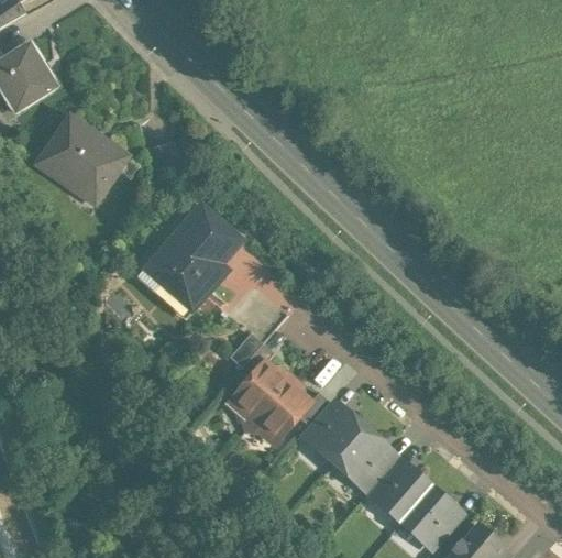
[(0,0),(0,10),(19,0),(0,0)]
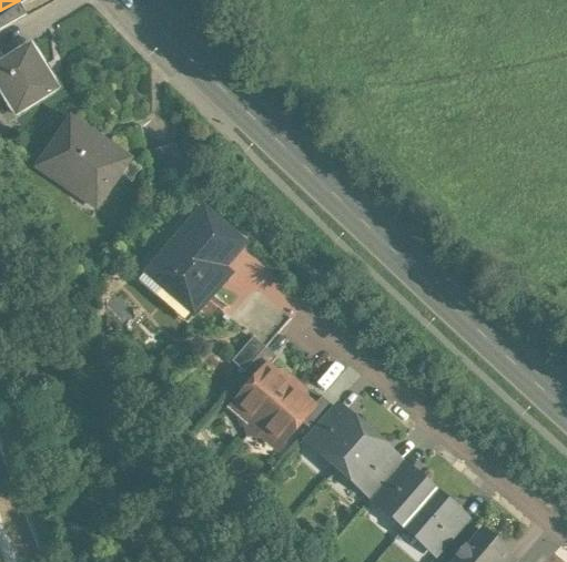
[(19,0),(0,10),(0,24),(27,10),(21,0),(19,0)]
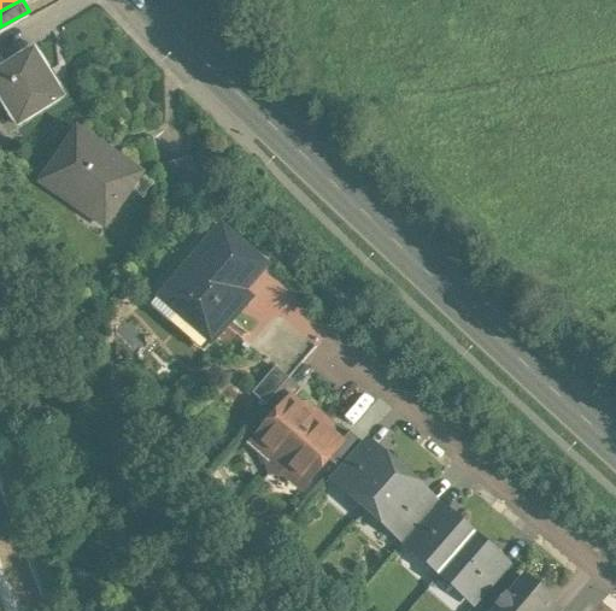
[(6,62),(0,65),(0,93),(18,123),(62,95),(46,69),(48,68),(34,45),(6,62)]
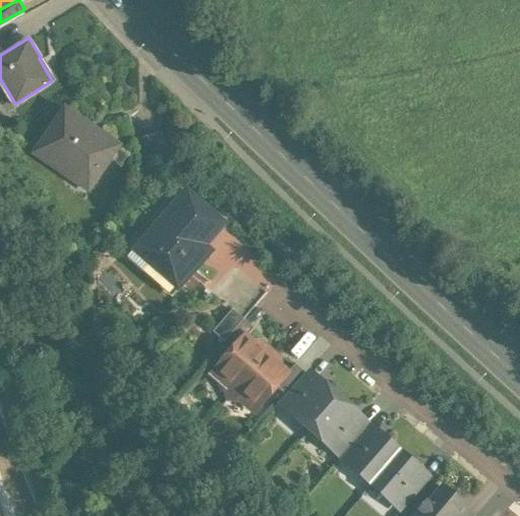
[(119,145),(65,108),(38,148),(92,185),(119,145)]
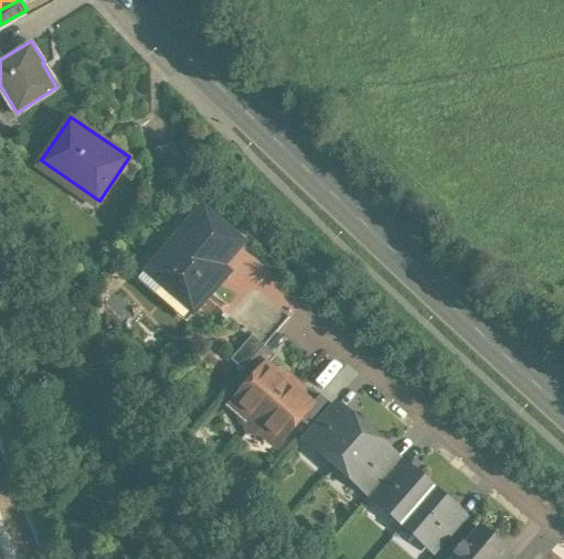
[(244,242),(202,205),(138,278),(140,280),(140,279),(156,293),(185,321),(193,312),(230,271),(223,266),(244,242)]
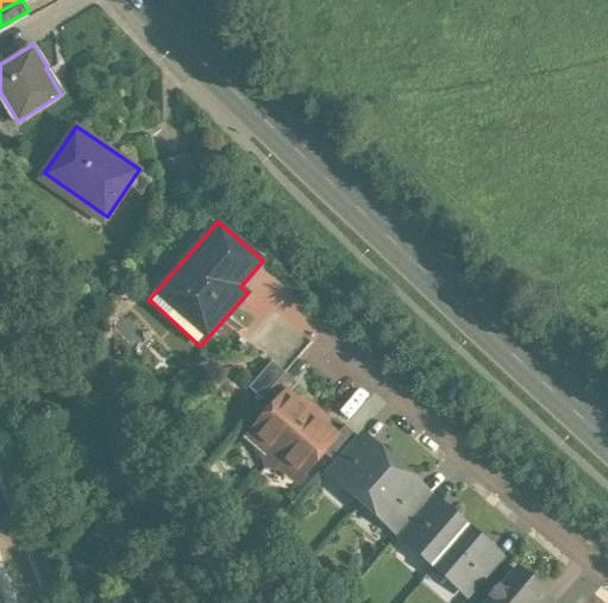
[(271,360),(249,388),(263,399),(286,372),(271,360)]
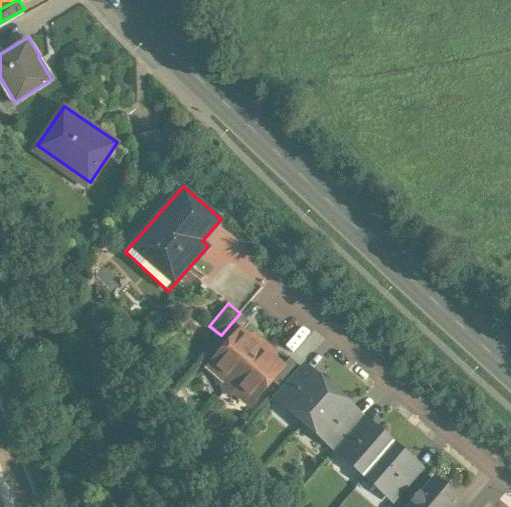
[(240,313),(221,335),(230,343),(241,330),(242,331),(250,322),(240,313)]
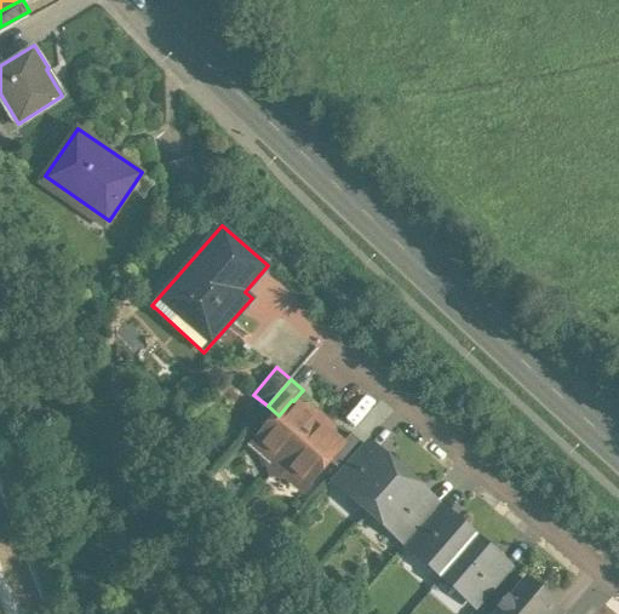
[(293,401),(292,400),(279,415),(257,440),(264,446),(274,474),(317,422),(293,401)]
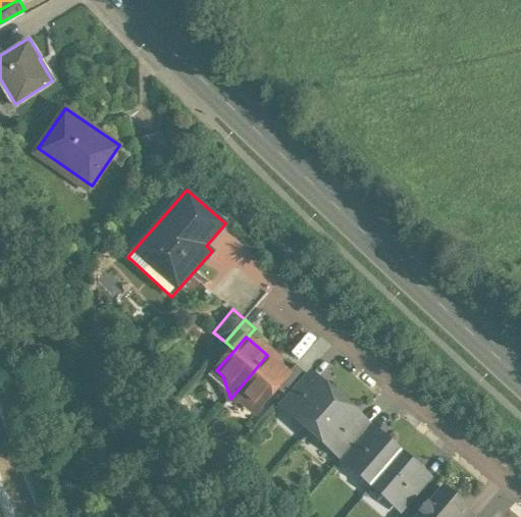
[(267,355),(230,399),(254,403),(259,408),(277,388),(289,374),(288,373),(267,355)]
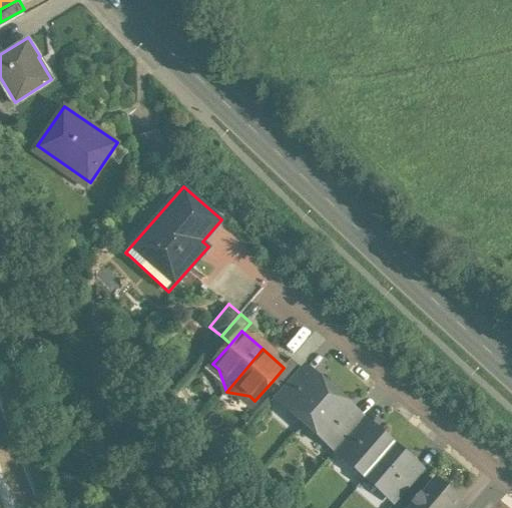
[(291,358),(283,367),(284,368),(273,381),(282,389),(301,366),(291,358)]
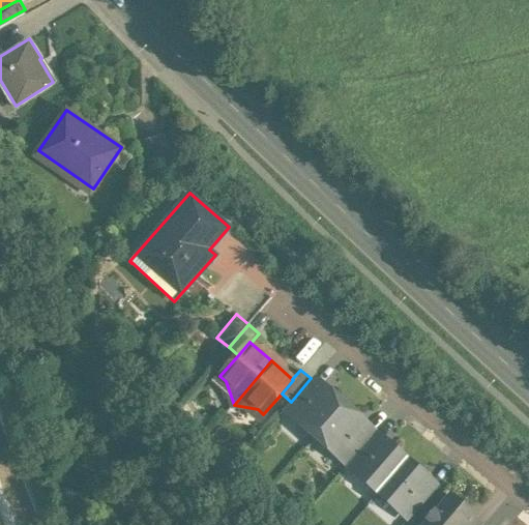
[(311,378),(291,402),(300,409),(320,386),(311,378)]
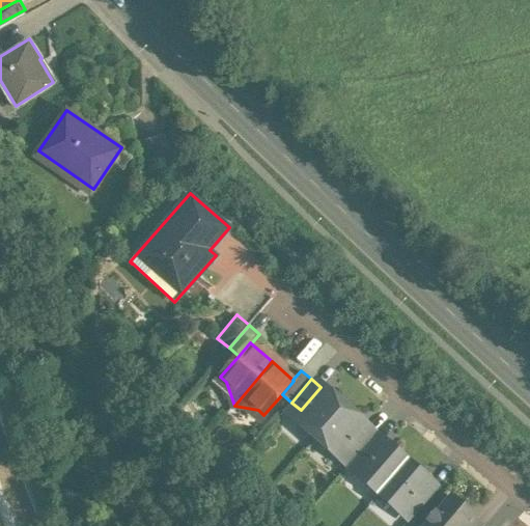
[(301,410),(294,419),(315,438),(345,403),(324,384),(321,387),(301,410)]
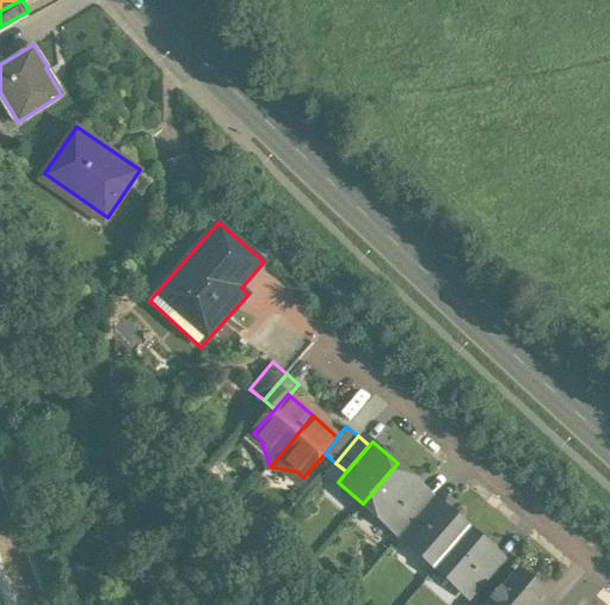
[(398,463),(363,504),(388,525),(398,514),(420,488),(423,486),(398,463)]
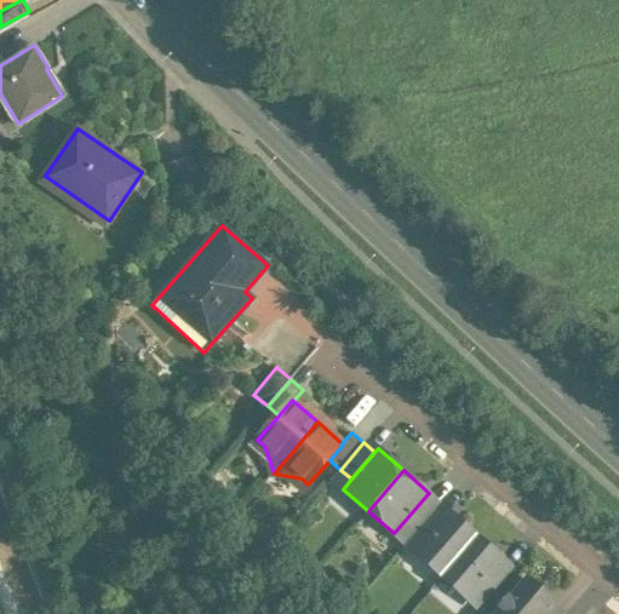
[(427,495),(403,522),(414,532),(437,505),(427,495)]
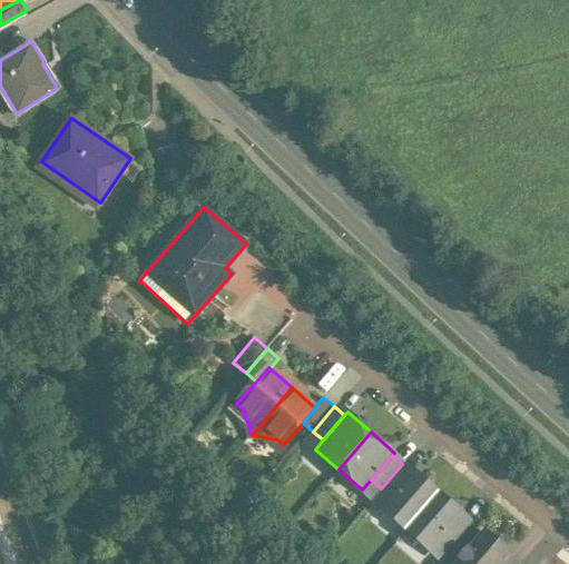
[(402,464),(381,488),(391,497),(412,473),(402,464)]
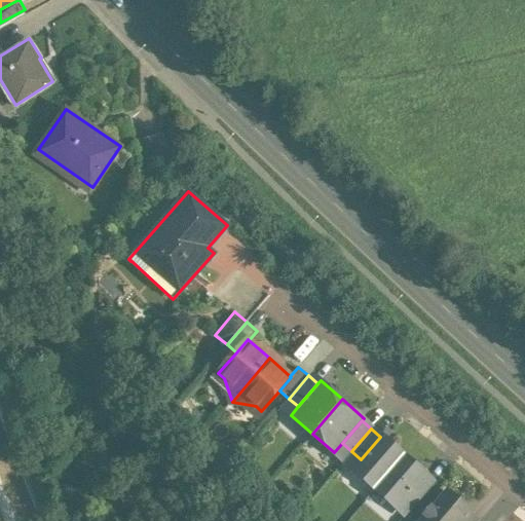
[(361,459),(352,469),(375,488),(404,453),(382,435),(361,459)]
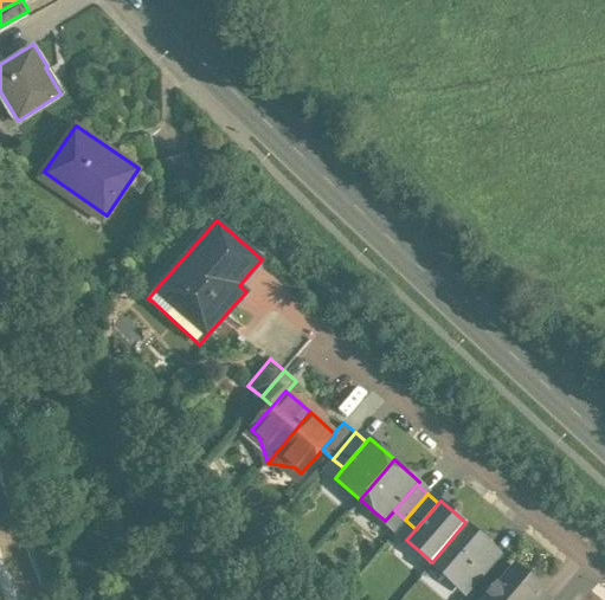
[(465,522),(432,562),(456,584),(467,572),(489,546),(490,543),(465,522)]
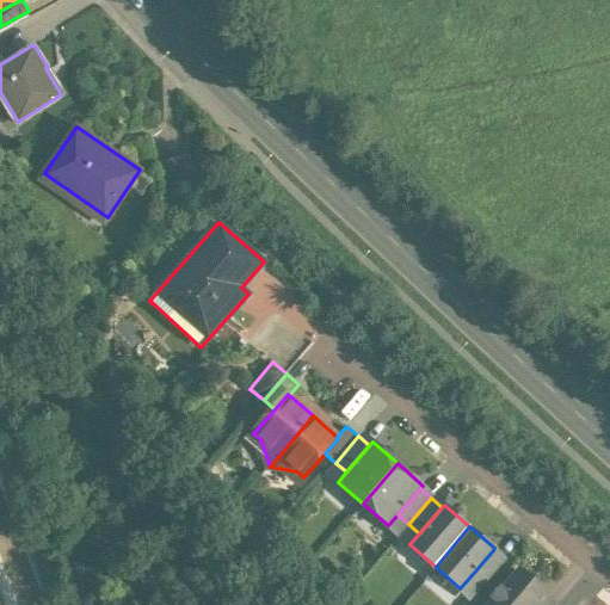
[(493,550),(470,576),(481,586),(504,560),(493,550)]
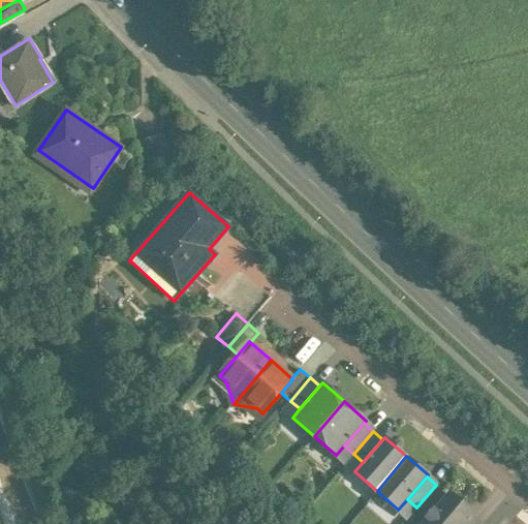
[(451,493),(437,509),(433,507),(426,515),(427,519),(423,523),(462,523),(471,514),(472,512),(451,493)]
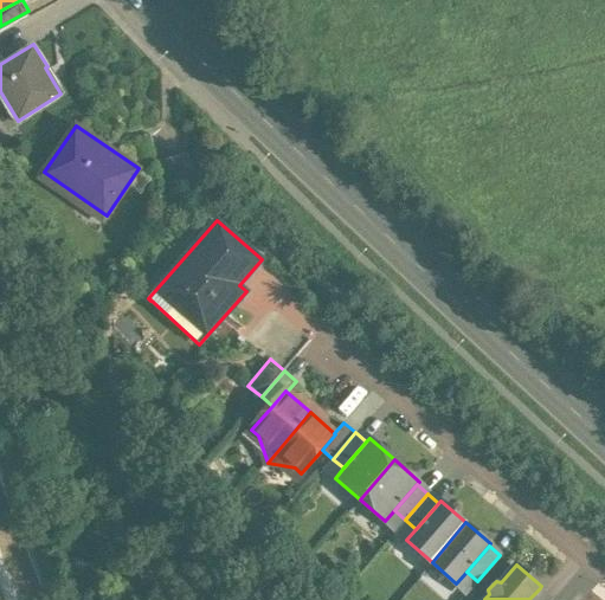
[(540,588),(529,599),(548,599),(551,598),(540,588)]
